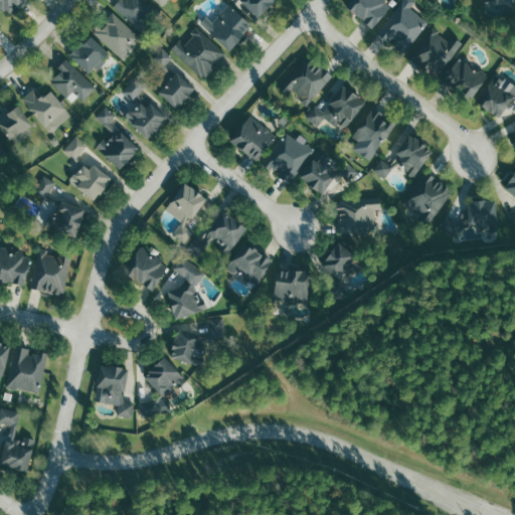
[(22,0),(0,0),(0,6),(9,15),(22,0)]
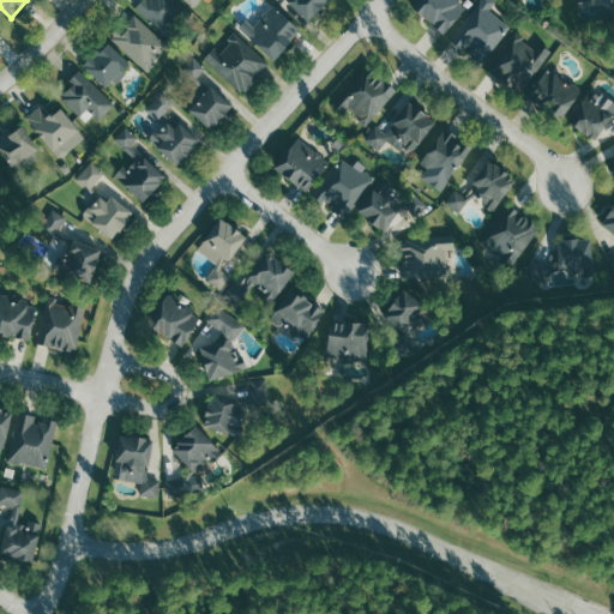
[(143,0),(136,7),(161,31),(184,7),(175,0),(143,0)]
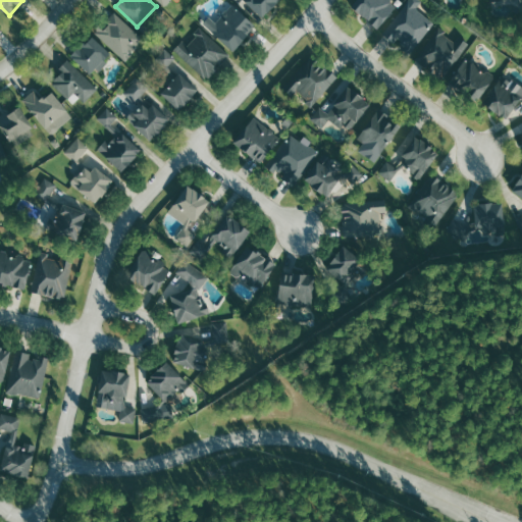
[(243,0),(262,18),(278,0),(243,0)]
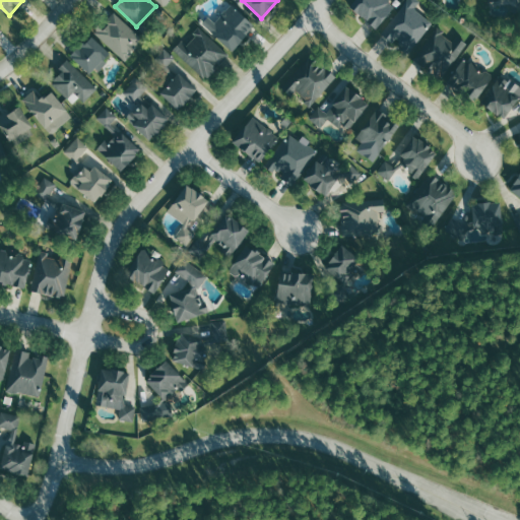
[(382,27),(391,4),(387,2),(388,0),(360,0),(353,15),(382,27)]
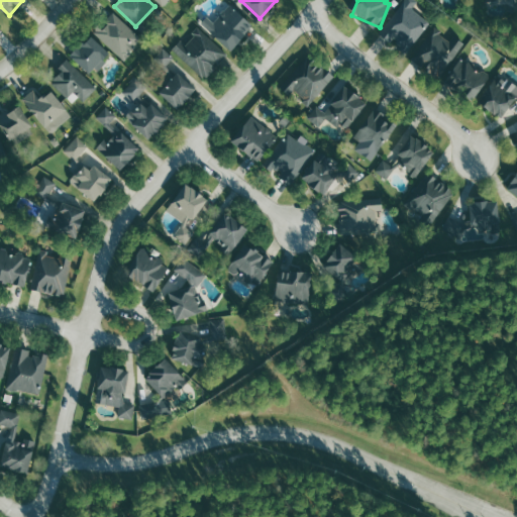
[(430,21),(412,9),(418,0),(417,0),(405,0),(381,36),(407,55),(430,21)]
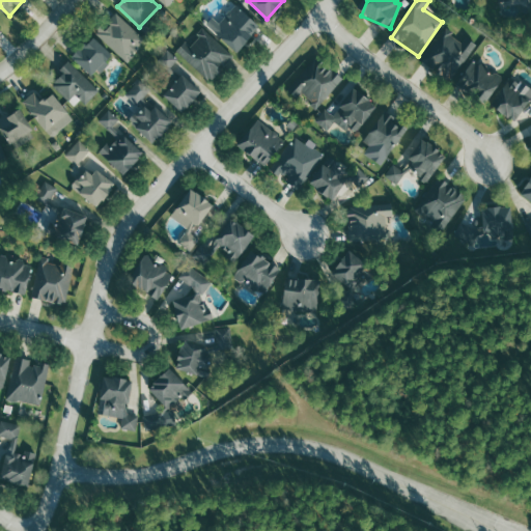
[(506,19),(530,11),(530,3),(530,0),(510,0),(512,3),(502,5),(506,19)]
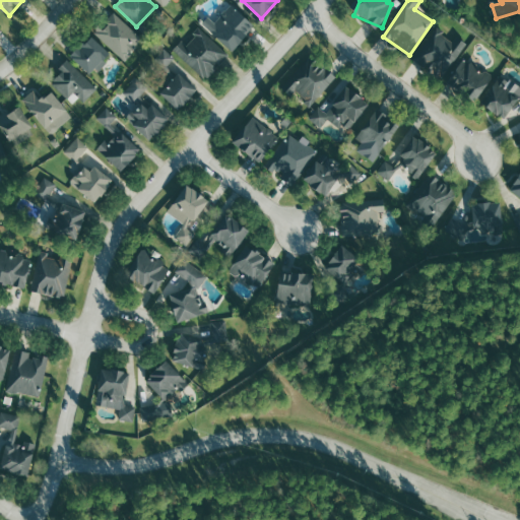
[(215,23),(208,17),(201,25),(233,52),(255,25),(231,5),(215,23)]
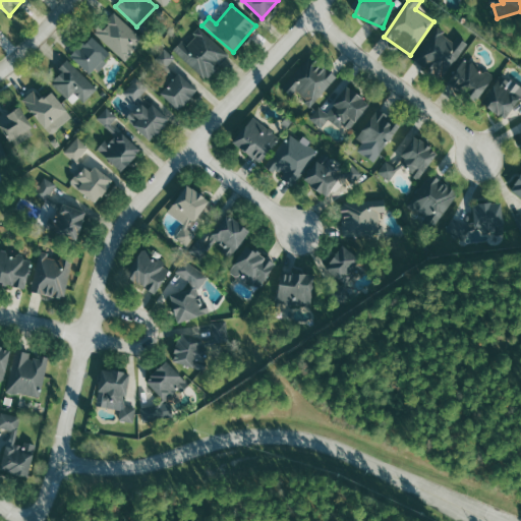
[(96,32),(122,61),(143,42),(115,11),(105,20),(107,21),(96,32)]
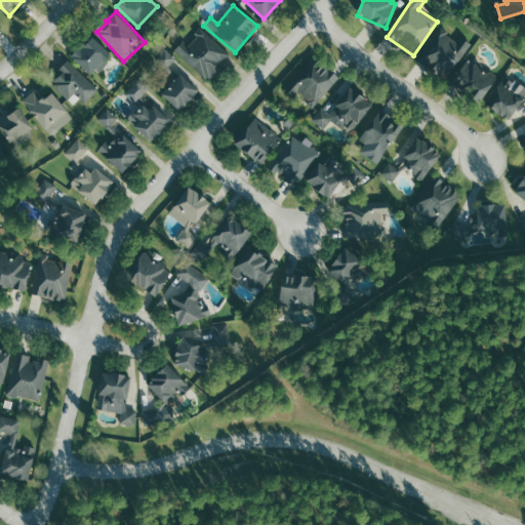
[(188,44),(184,41),(175,50),(208,81),(232,55),(202,29),(188,44)]
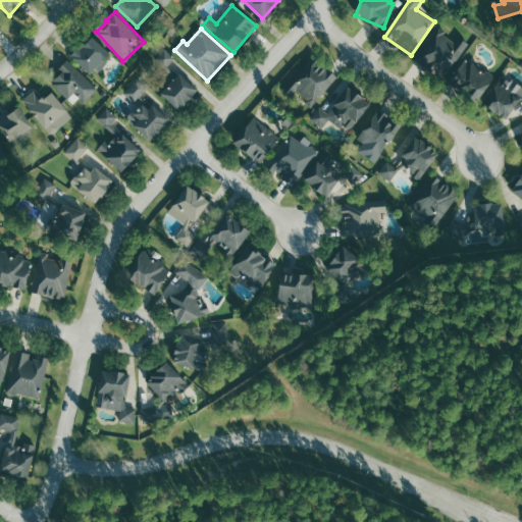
[(477,103),(494,79),(466,58),(458,70),(453,67),(469,44),(463,40),(460,44),(439,30),(417,61),(445,82),(446,80),(477,103)]
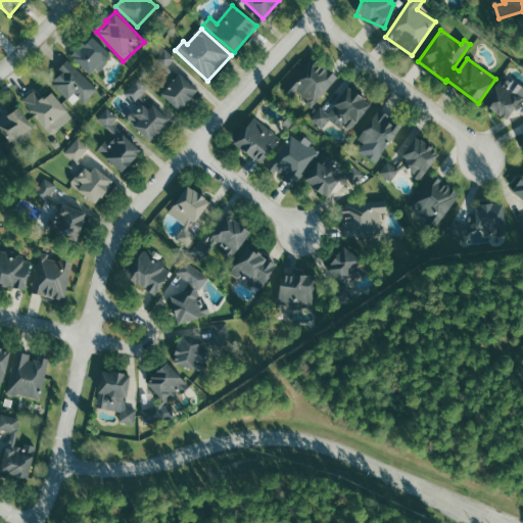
[(110,54),(91,36),(70,57),(91,77),(105,61),(104,60),(110,54)]
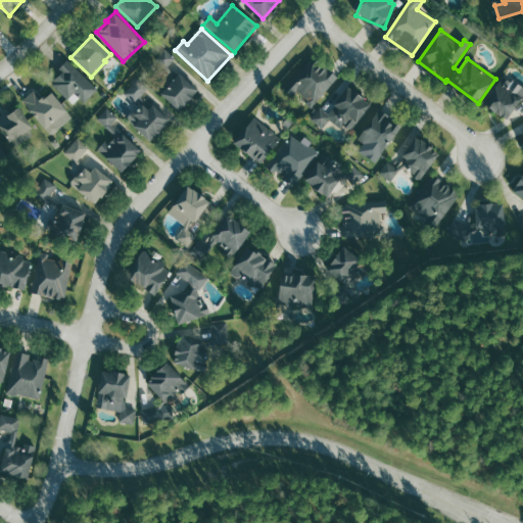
[(165,69),(177,59),(167,49),(155,59),(165,69)]
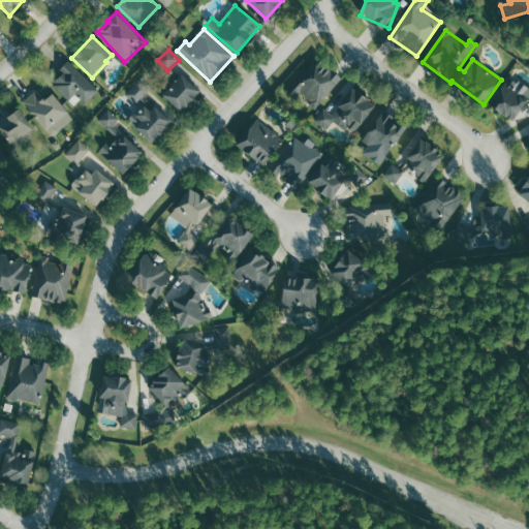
[(53,84),(69,99),(74,94),(86,104),(99,89),(68,61),(60,69),(63,72),(53,84)]
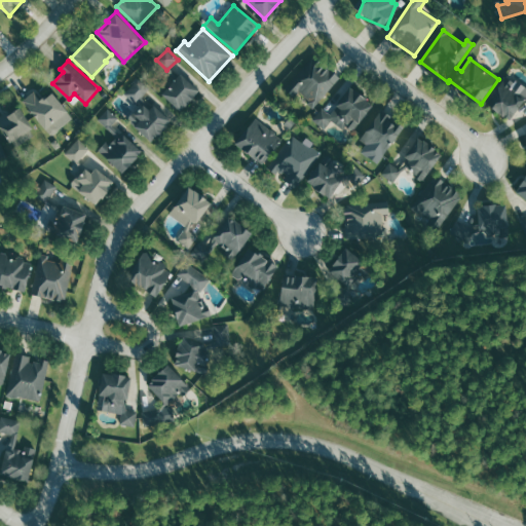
[(315,108),(338,81),(315,62),(289,94),(296,99),(300,94),(315,108)]
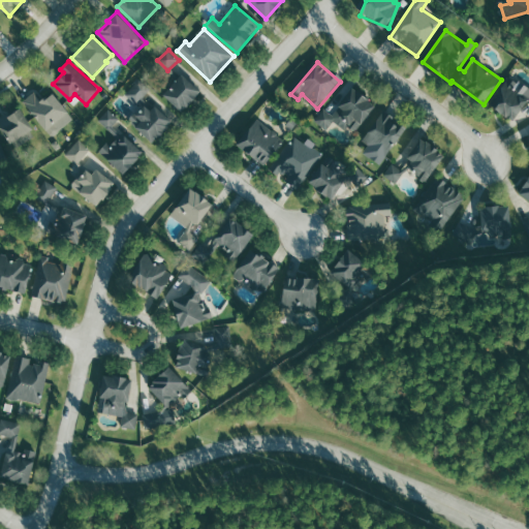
[(181,113),(200,91),(182,74),(162,95),(181,113)]
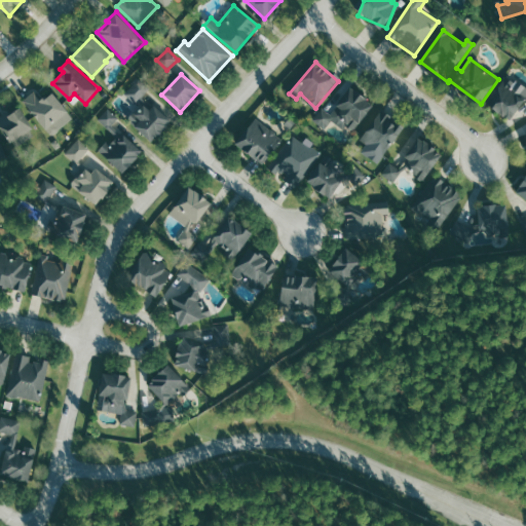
[(490,99),(495,103),(491,108),(510,122),(525,101),(525,89),(508,75),(490,99)]
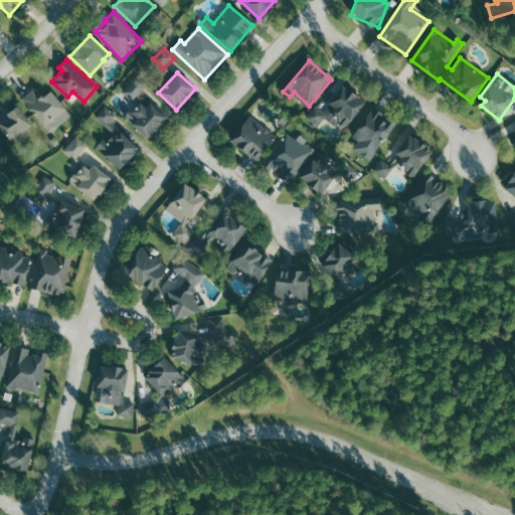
[(135,102),(145,86),(133,78),(124,94),(135,102)]
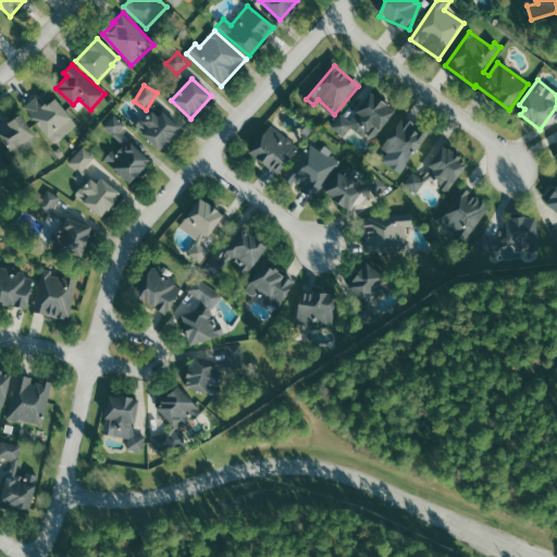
[(395,109),(369,94),(351,121),(341,113),(331,128),(346,137),(351,127),(375,141),(395,109)]
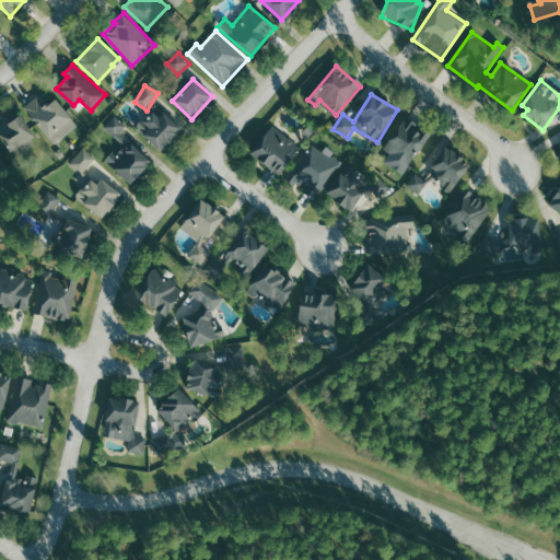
[(56,98),(45,107),(37,96),(24,107),(55,146),(65,138),(58,130),(72,119),(56,98)]
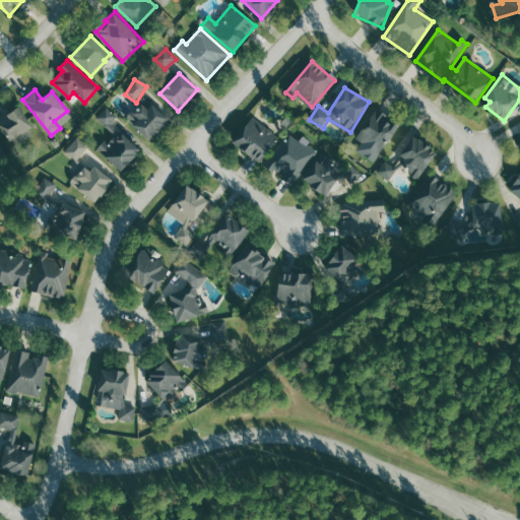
[(150,141),(169,118),(150,104),(147,109),(139,103),(128,117),(135,123),(132,126),(150,141)]
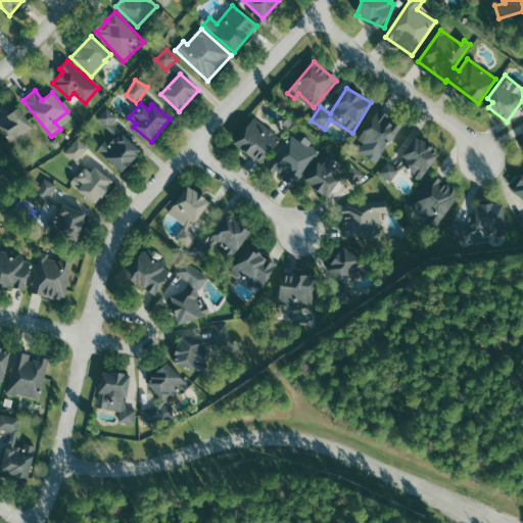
[(0,126),(9,143),(13,141),(15,146),(36,135),(19,107),(5,115),(7,120),(0,124),(0,126)]
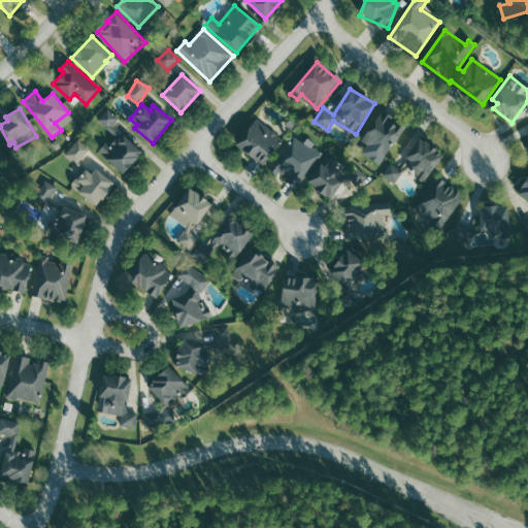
[(99,120),(116,136),(100,153),(122,174),(142,154),(113,125),(120,119),(109,108),(99,120)]
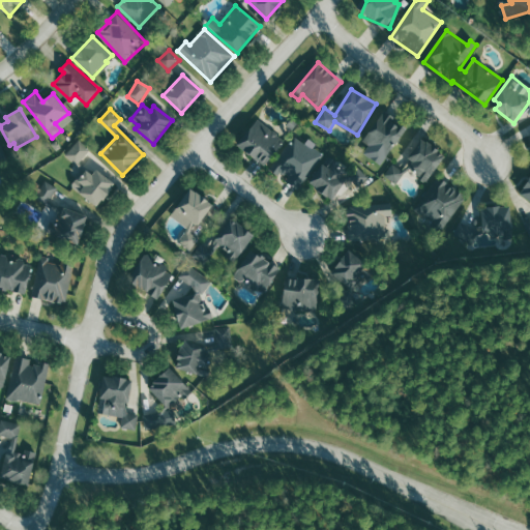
[(382,166),(407,127),(383,112),(363,142),(370,146),(364,154),(382,166)]
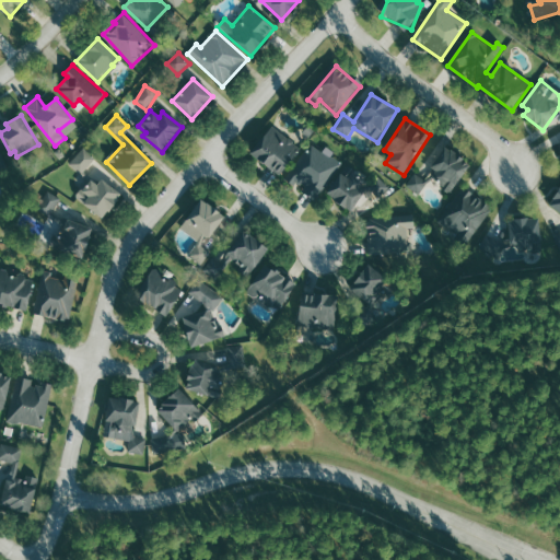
[(251,152),(278,176),(302,149),(275,125),(251,152)]
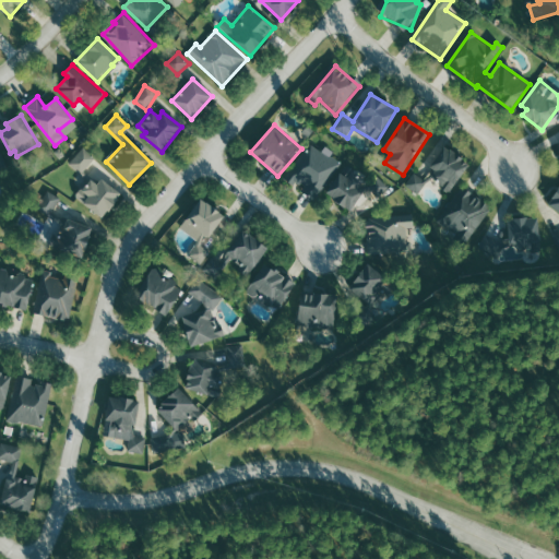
[(321,152),(313,145),(285,178),(294,187),(296,183),(313,198),(344,163),(325,147),(321,152)]
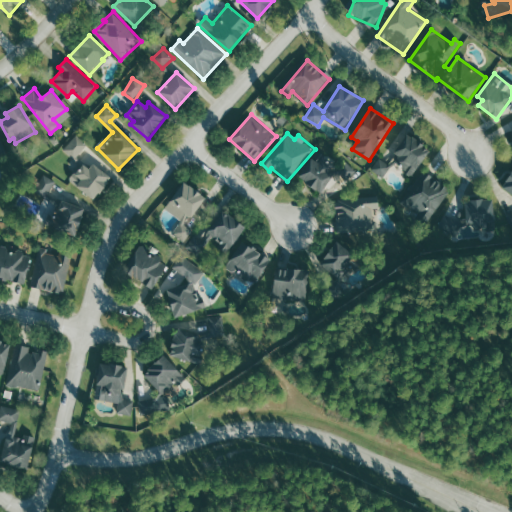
[(64,150),(75,159),(88,145),(77,135),(64,150)]
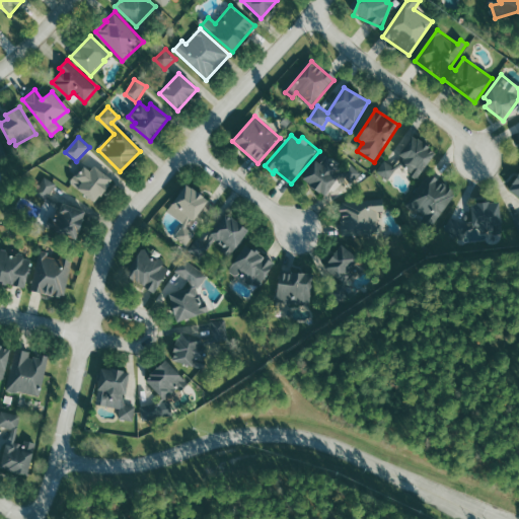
[(402,171),(423,178),(433,147),(410,139),(402,158),(406,160),(402,171)]
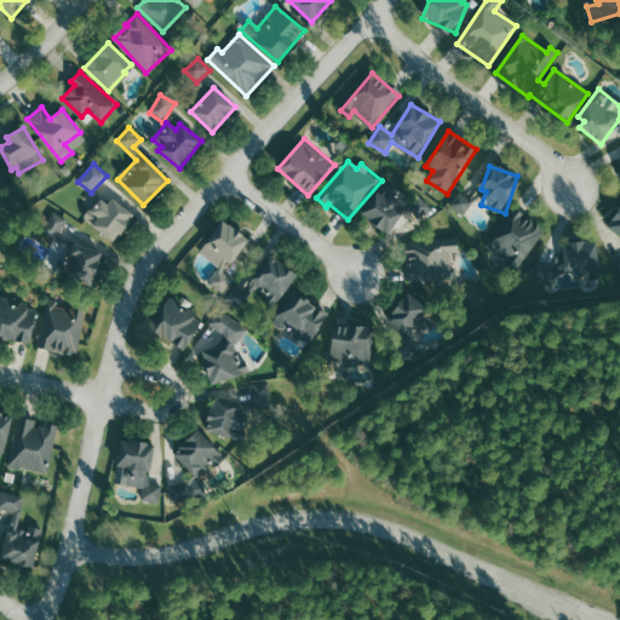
[(361,213),(386,236),(406,214),(415,223),(431,206),(412,189),(403,197),(388,184),(361,213)]
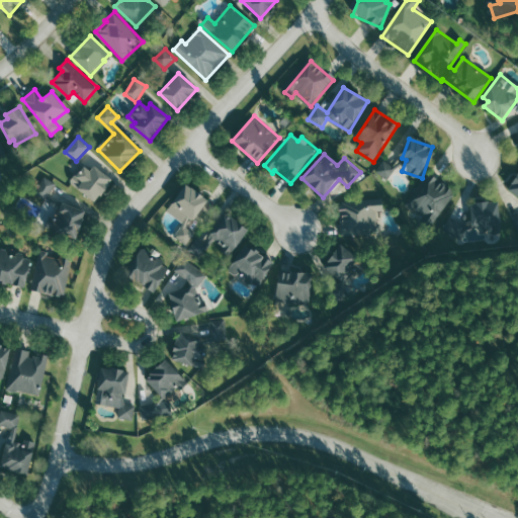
[(376,173),(389,180),(397,168),(383,160),(376,173)]
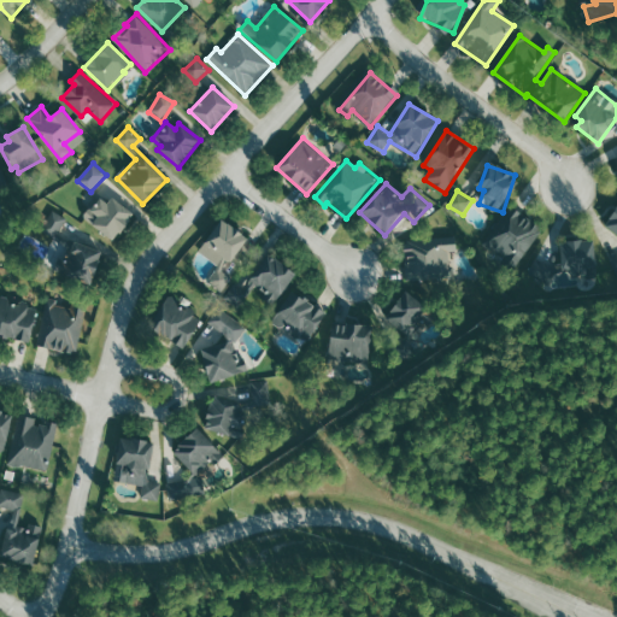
[(109,242),(134,218),(111,193),(86,217),(109,242)]
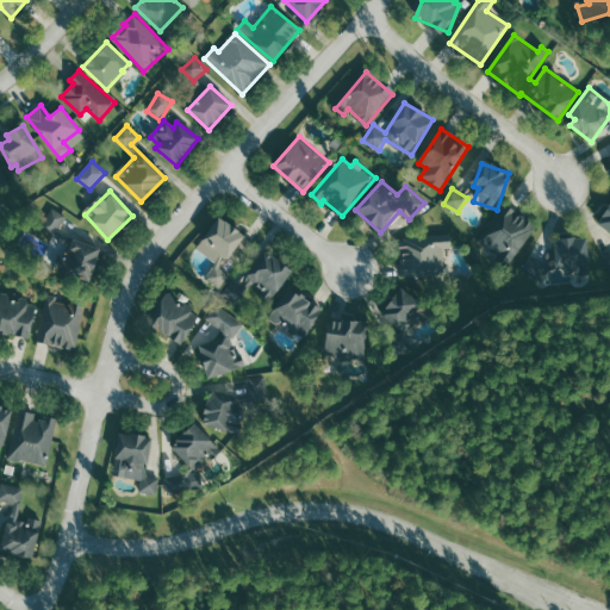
[(535,223),(497,205),(477,247),(516,265),(535,223)]
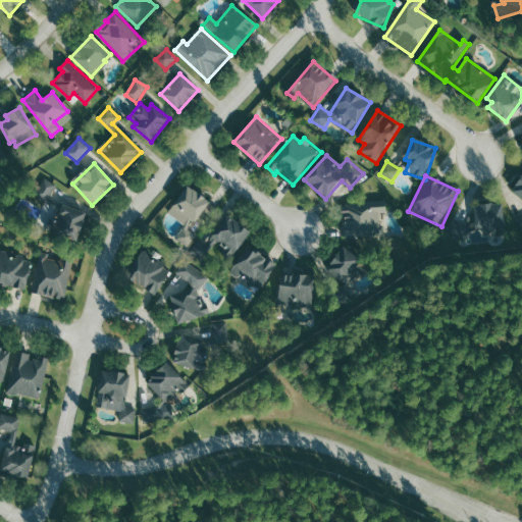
[(521,175),(512,191),(521,198),(521,221),(520,224),(521,225),(521,175)]
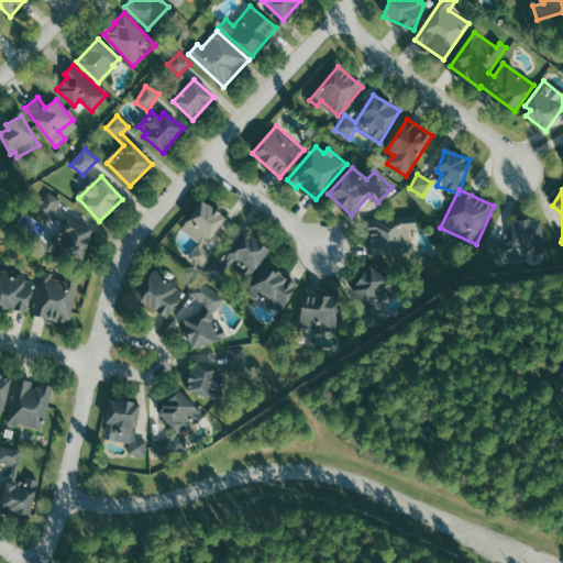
[(61,199),(48,191),(37,211),(50,219),(61,199)]
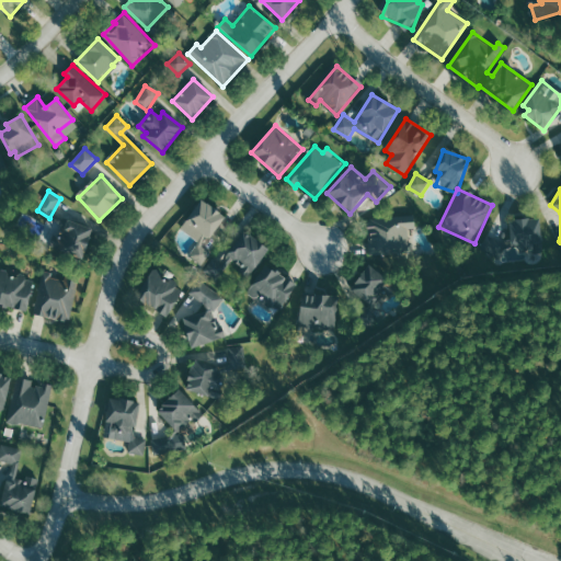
[(225,215),(201,199),(181,230),(199,241),(189,259),(202,266),(210,252),(204,248),(225,215)]
